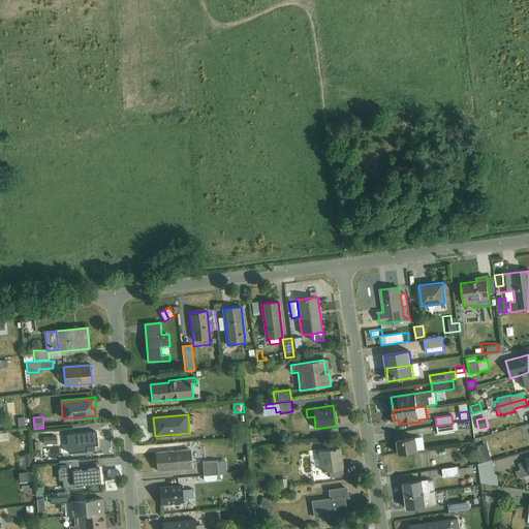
[(453,424),(436,426),(438,434),(455,432),(453,424)]
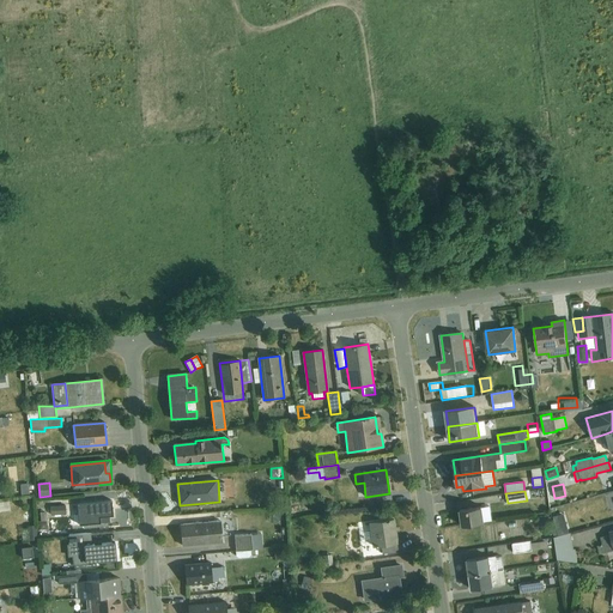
[(64,499),(50,501),(52,516),(66,515),(65,505),(64,505),(64,499)]
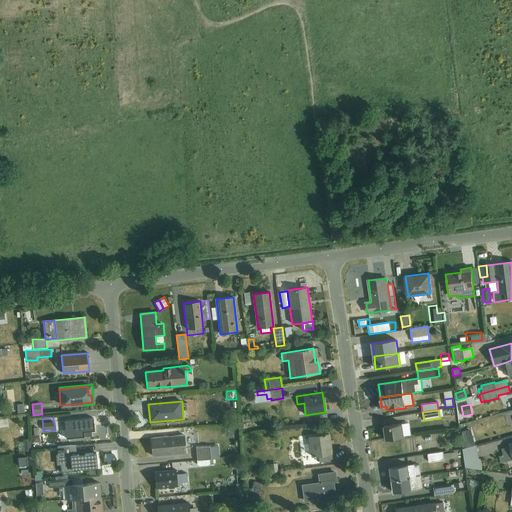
[(66,429),(61,430),(62,438),(84,437),(83,432),(94,431),(93,419),(70,421),(70,423),(65,424),(66,429)]
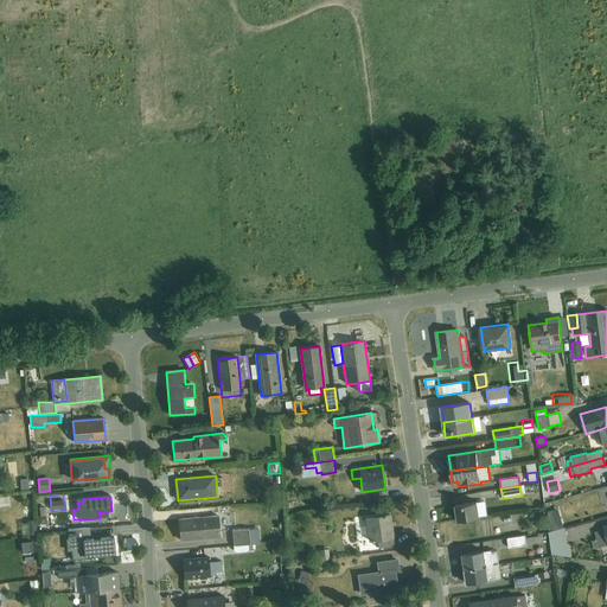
[(484,502),(455,505),(457,521),(486,516),(484,502)]
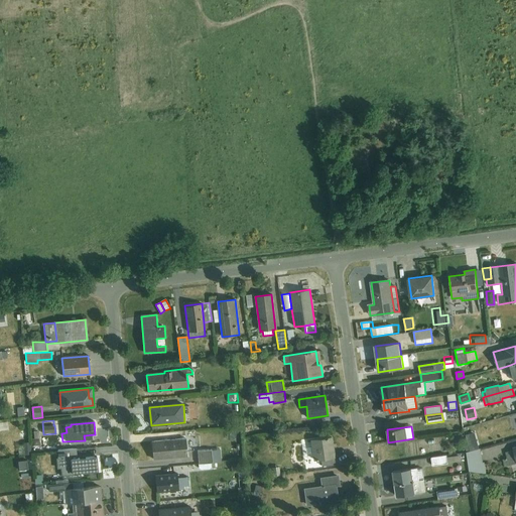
[(465,445),(467,452),(479,448),(474,432),(465,435),(468,445),(465,445)]
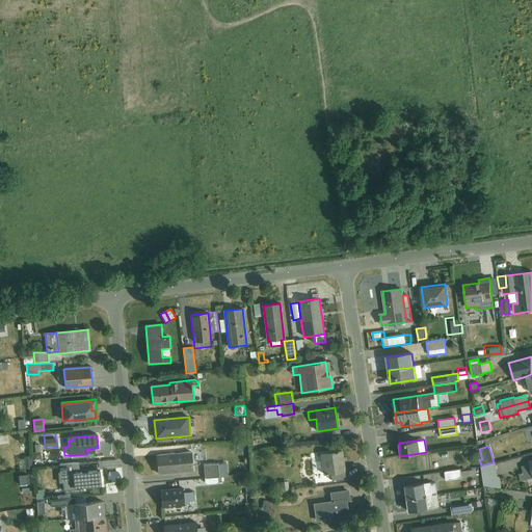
[(342,451),(320,454),(323,475),(330,474),(331,480),(345,478),(344,472),(345,472),(342,451)]
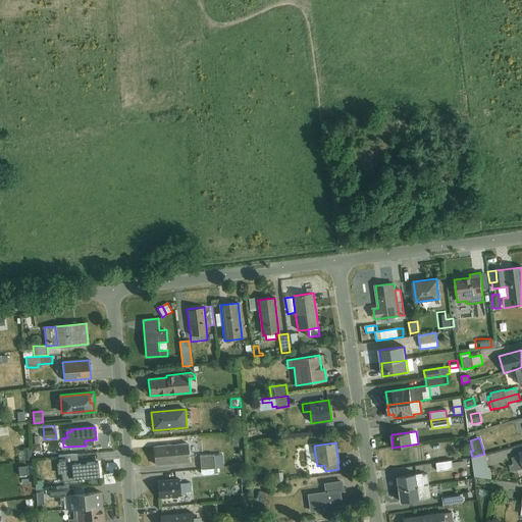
[(188,444),(154,447),(156,465),(190,462),(188,444)]
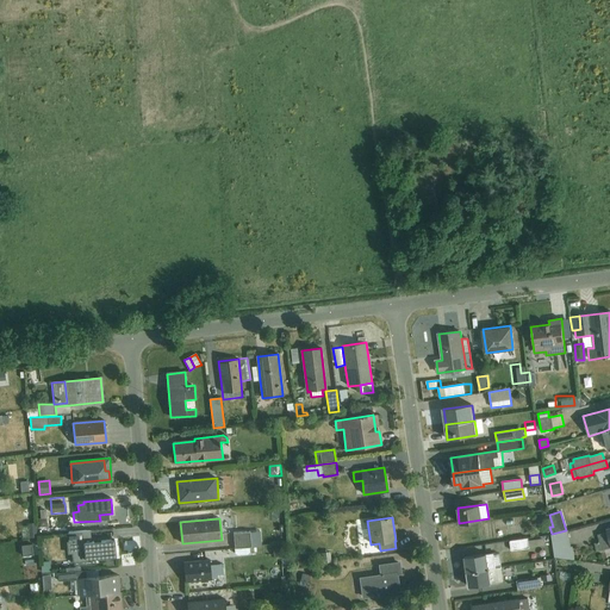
[(599,542),(595,543),(596,552),(609,547),(609,529),(607,530),(607,533),(597,535),(599,542)]
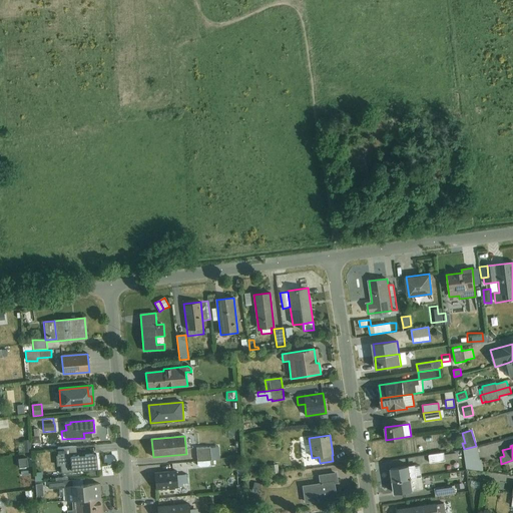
[(477,446),(464,449),(466,469),(483,471),(481,459),(479,460),(477,446)]
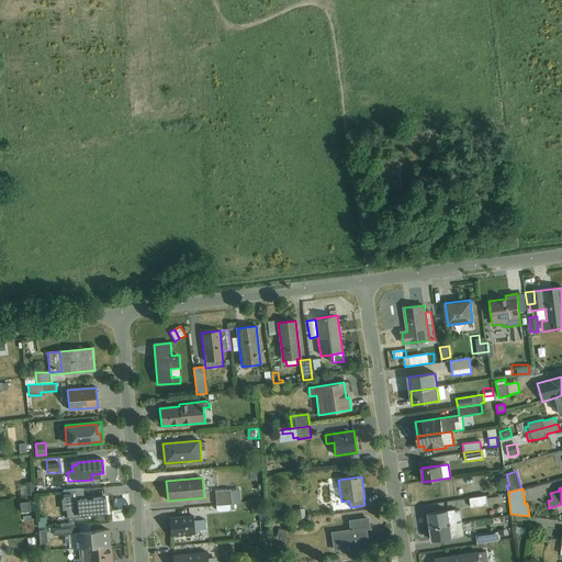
[(63,498),(62,499),(63,510),(66,510),(67,518),(80,517),(80,515),(107,513),(105,497),(85,498),(85,490),(63,491),(63,498)]
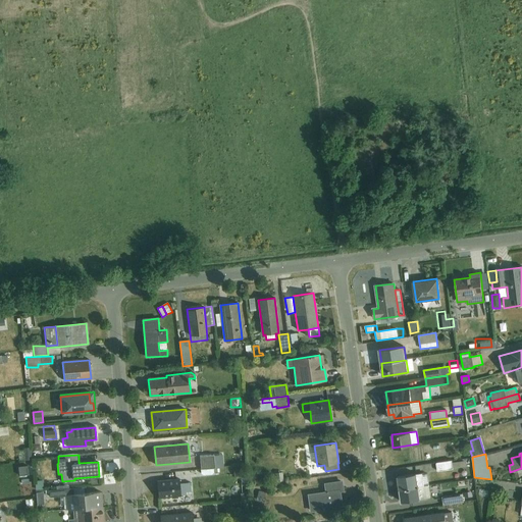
[(201,469),(213,469),(224,468),(223,455),(200,457),(201,469)]
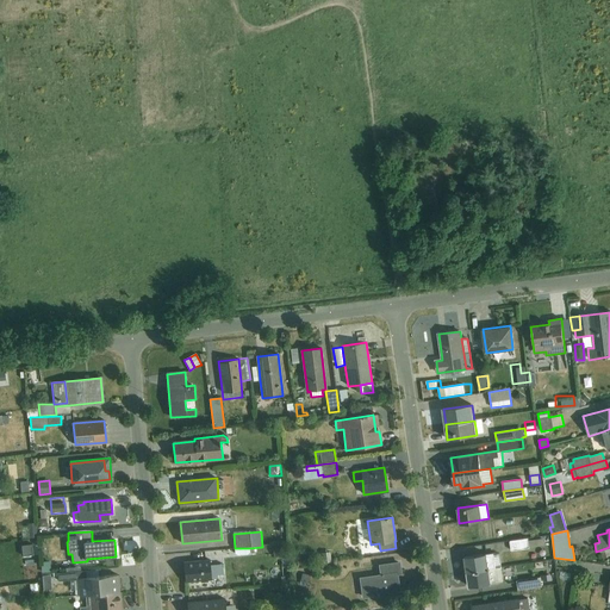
[(528,539),(510,541),(511,551),(530,548),(530,547),(546,545),(545,537),(529,540),(528,539)]
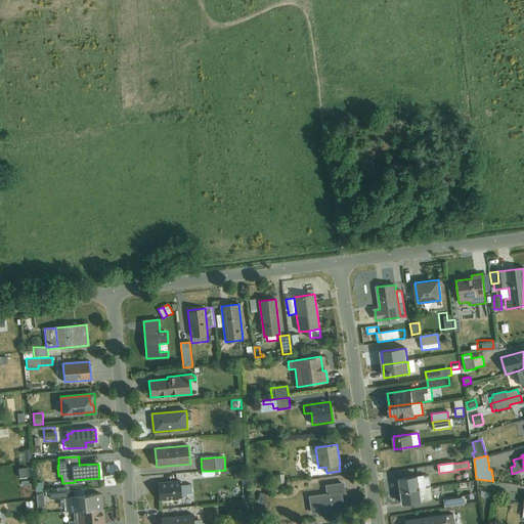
[(23,466),(13,466),(14,475),(23,475),(23,466)]
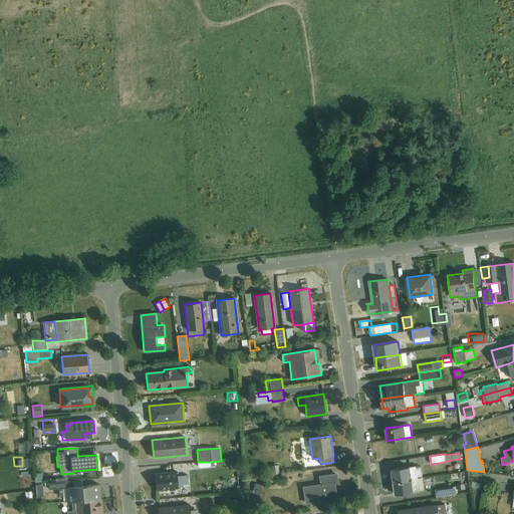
[(270,469),(266,469),(267,475),(279,474),(278,465),(270,466),(270,469)]
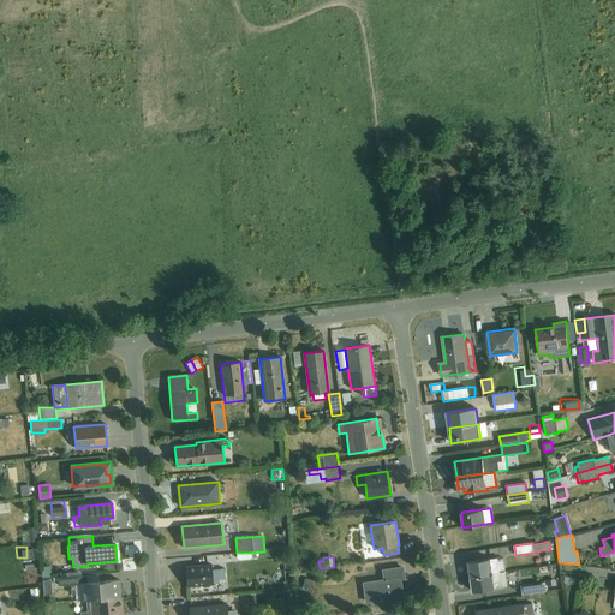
[(471,578),(506,572),(503,559),(501,559),(500,556),(469,562),(471,578)]
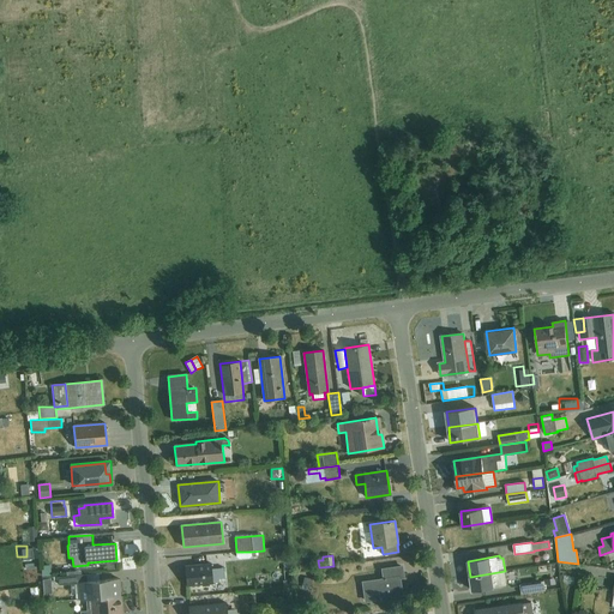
[(294,560),(283,560),(284,571),(294,570),(294,560)]
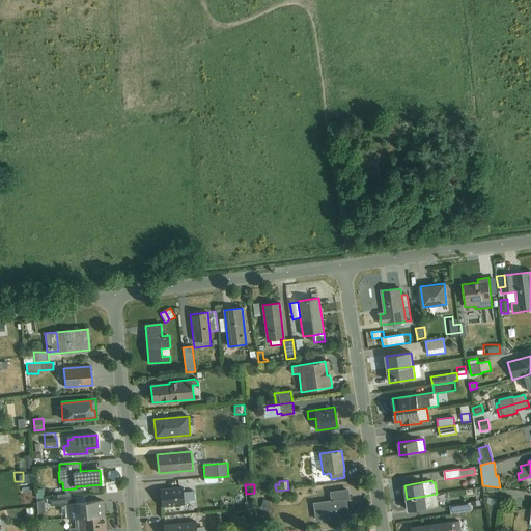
[(185,505),(183,491),(183,487),(160,490),(161,506),(174,505),(175,508),(182,507),(182,505),(185,505)]
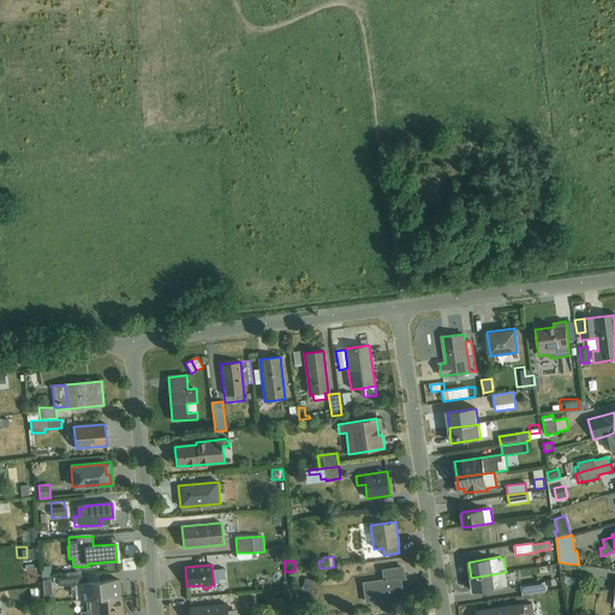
[(51,566),(41,567),(42,578),(52,577),(51,566)]
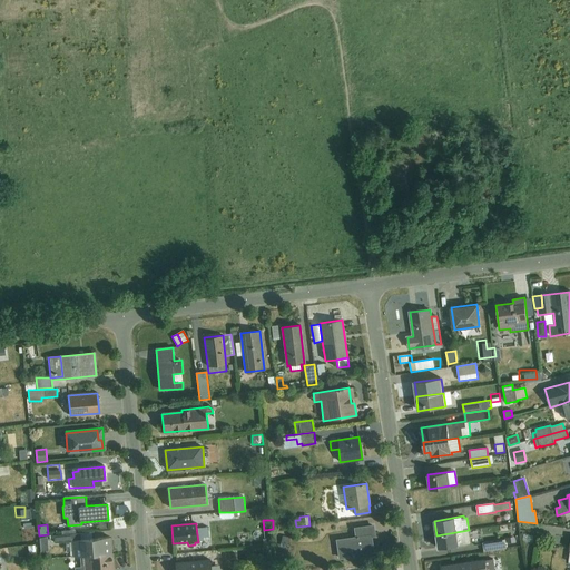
[(196,527),(198,542),(204,541),(204,538),(209,537),(208,526),(196,527)]
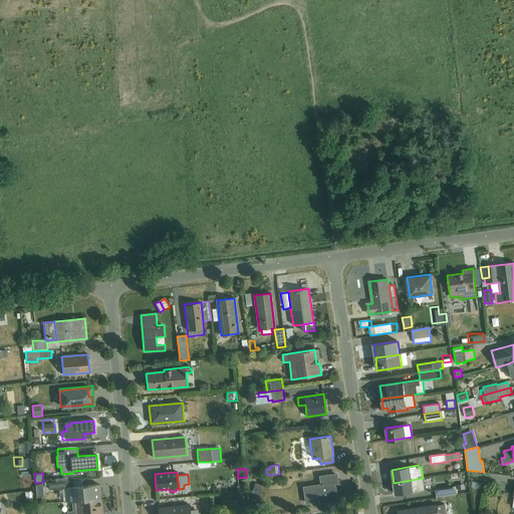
[(320,484),(302,487),(305,503),(336,498),(334,484),(337,483),(336,474),(319,477),(320,484)]
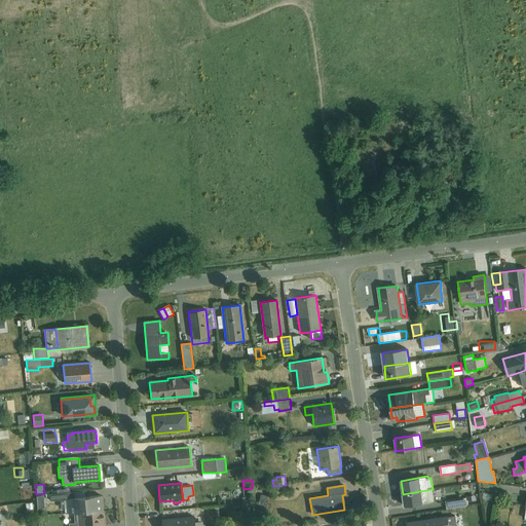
[(433,489),(403,494),(405,505),(435,501),(433,489)]
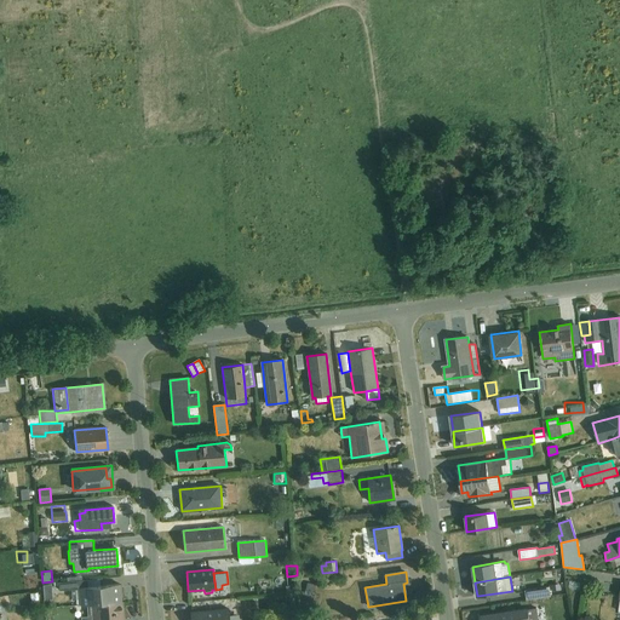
[(87,587),(87,580),(58,583),(59,591),(79,589),(80,606),(87,606),(121,602),(119,585),(101,586),(87,587)]
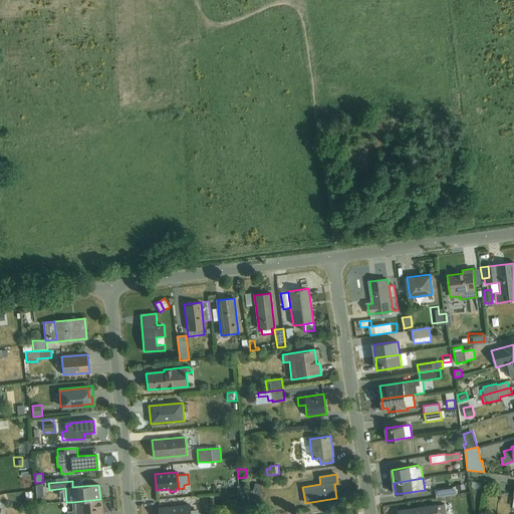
[(42,485),(35,485),(36,497),(44,497),(42,485)]
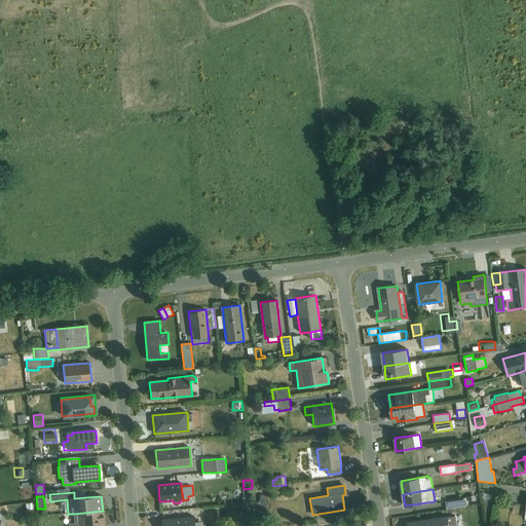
[(447,509),(467,505),(466,497),(446,500),(447,509)]
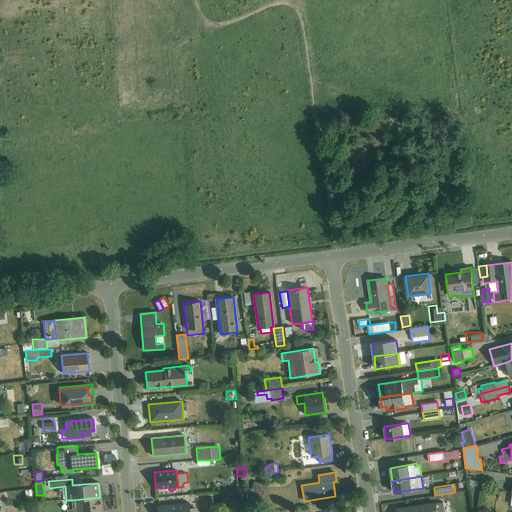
[(101,511),(100,497),(72,500),(72,509),(67,510),(67,511),(101,511)]
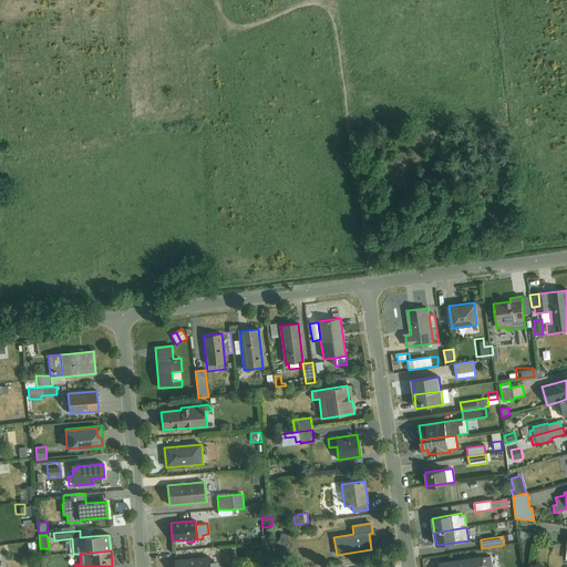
[(483,557),(439,564),(439,566),(492,566),(491,556),(483,557)]
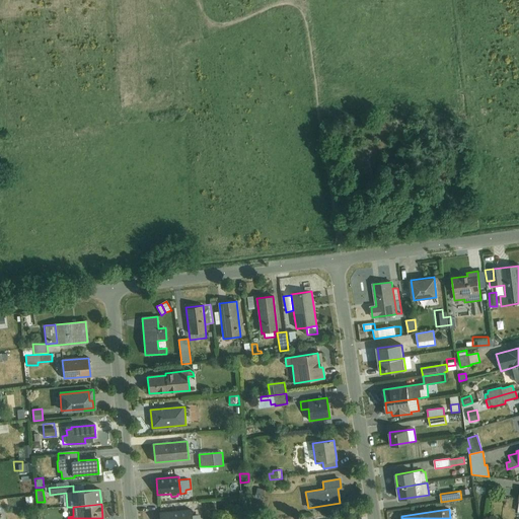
[(192,518),(192,510),(159,513),(159,518),(192,518)]
